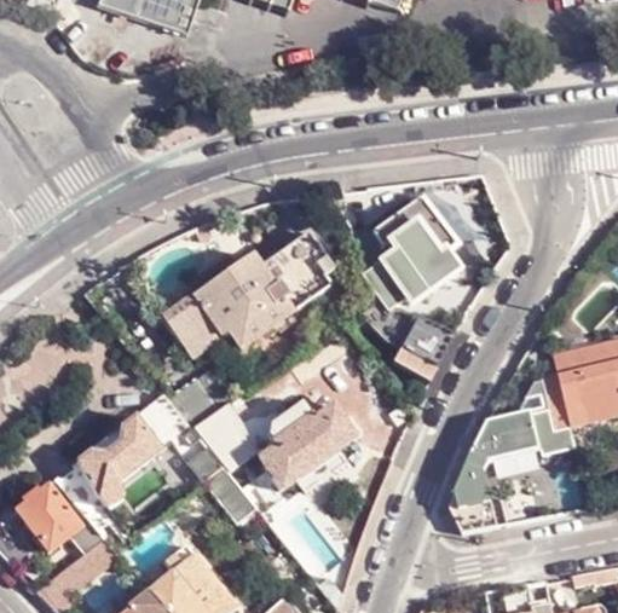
[(99,0),(98,4),(189,34),(198,0),(264,0),(290,9),(293,0),(380,0),(396,5),(397,0),(99,0)]
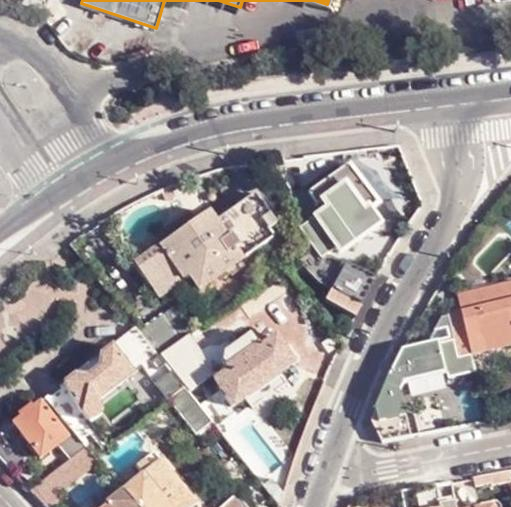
[(342,181),(319,197),(325,205),(314,213),(297,226),(310,244),(319,255),(324,252),(334,245),(337,249),(350,240),(352,242),(367,232),(365,229),(378,219),(367,204),(362,207),(342,181)]
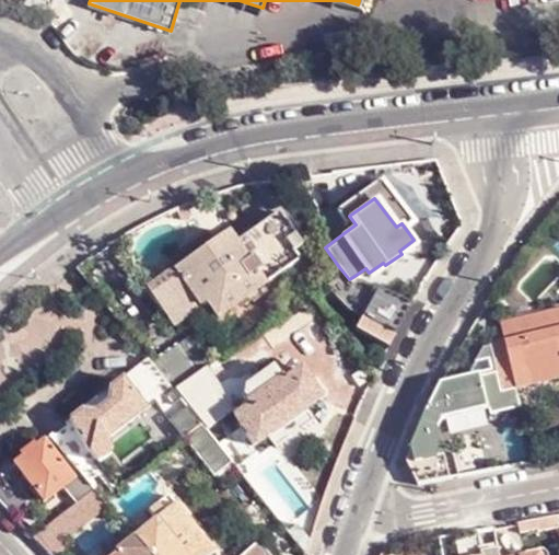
[(356,224),(349,216),(337,224),(344,233),(356,224)]
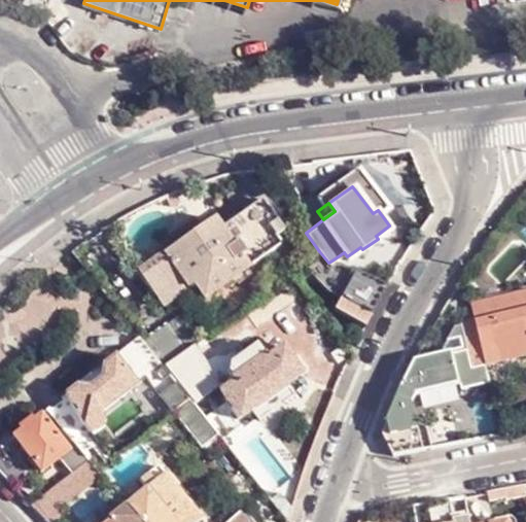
[(212,214),(202,221),(209,232),(219,224),(212,214)]
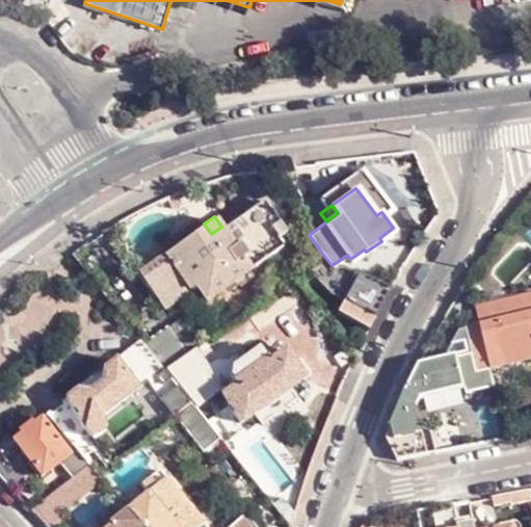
[(211,234),(204,224),(170,246),(138,270),(162,306),(194,283),(206,297),(248,266),(221,227),(211,234)]
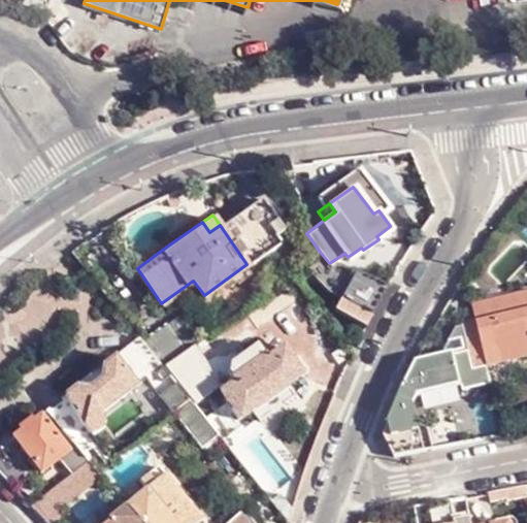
[(381,294),(386,285),(353,268),(348,282),(339,278),(344,265),(334,260),(329,263),(320,252),(302,264),(328,290),(339,296),(332,307),(363,325),(381,294)]
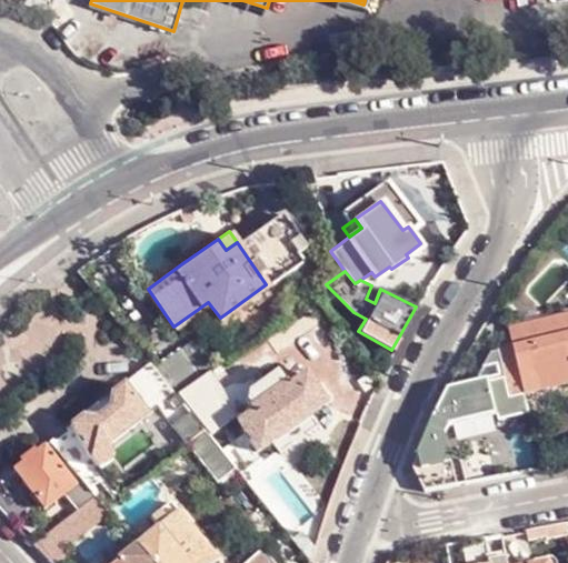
[(512,335),(567,321),(567,310),(509,324),(512,335)]
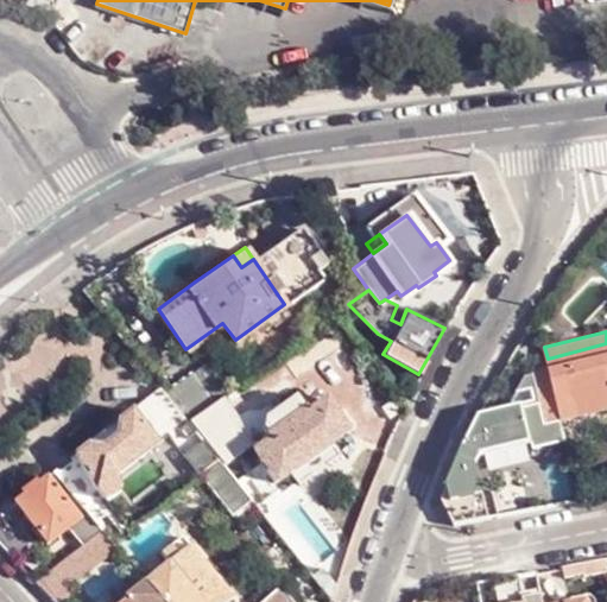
[(606,405),(606,343),(548,359),(548,362),(562,417),(606,405)]
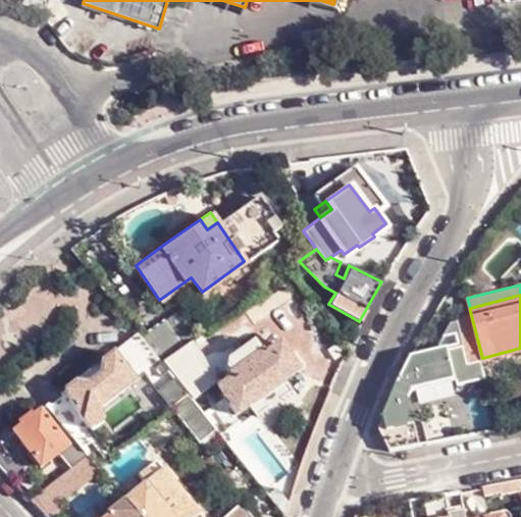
[(484,369),(482,358),(470,311),(457,315),(464,343),(472,372),(483,370),(484,369)]
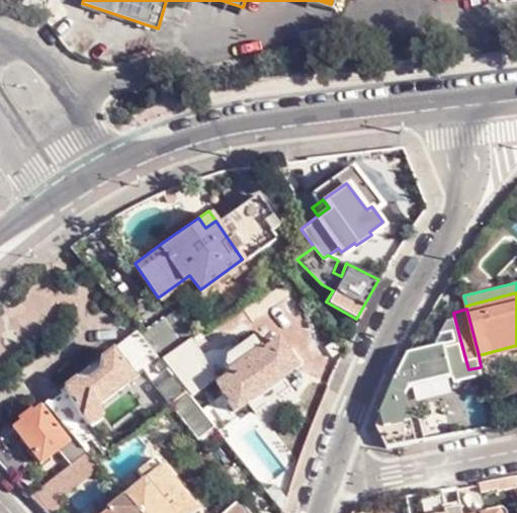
[(170,310),(140,331),(159,355),(160,356),(188,336),(188,335),(170,310)]
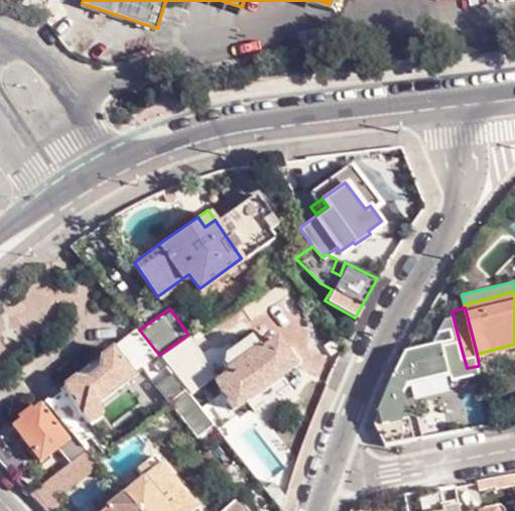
[(91,423),(91,424),(101,415),(102,413),(102,412),(101,411),(95,403),(158,354),(139,330),(136,327),(110,346),(88,364),(63,382),(80,412),(91,423)]
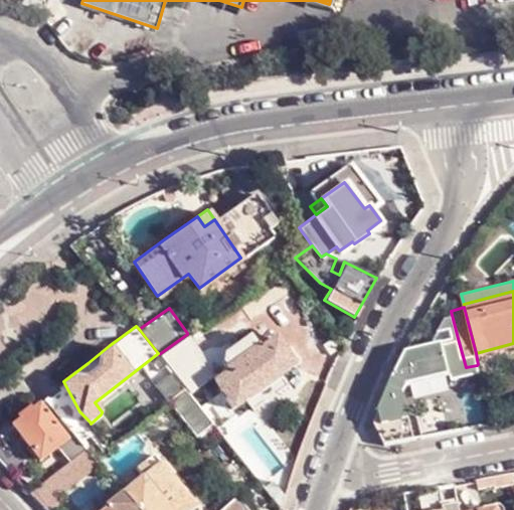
[(228,368),(214,379),(231,405),(294,362),(275,336),(260,346),(249,332),(224,351),(222,360),(228,368)]
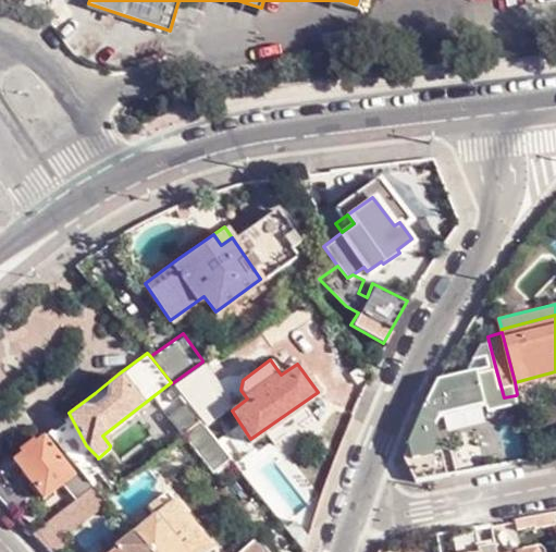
[(232,411),(202,362),(172,383),(185,401),(198,417),(208,429),(232,411)]
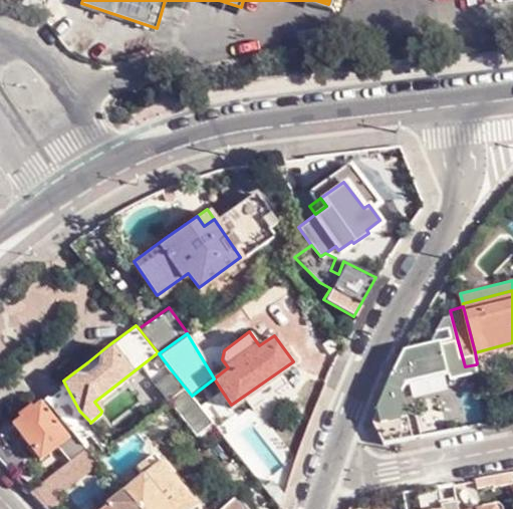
[(465,366),(457,337),(442,341),(441,338),(405,348),(392,375),(373,418),(385,440),(414,436),(405,389),(407,383),(450,372),(451,377),(478,370),(476,364),(465,366)]
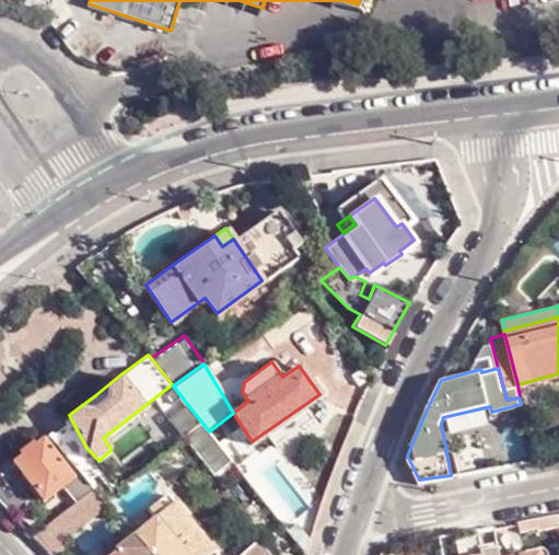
[(558,386),(558,373),(517,384),(520,396),(558,386)]
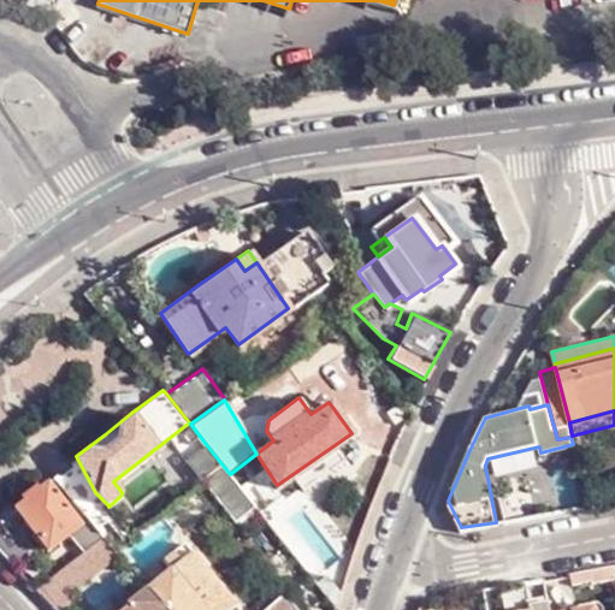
[(219,461),(205,443),(188,457),(202,474),(219,461)]
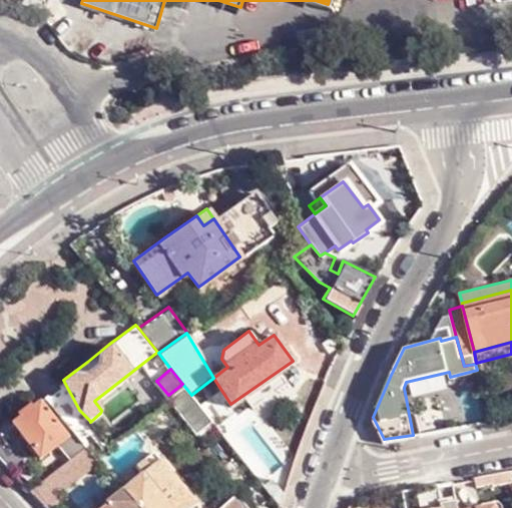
[(75,435),(90,422),(90,421),(79,410),(63,380),(53,389),(43,397),(75,435)]
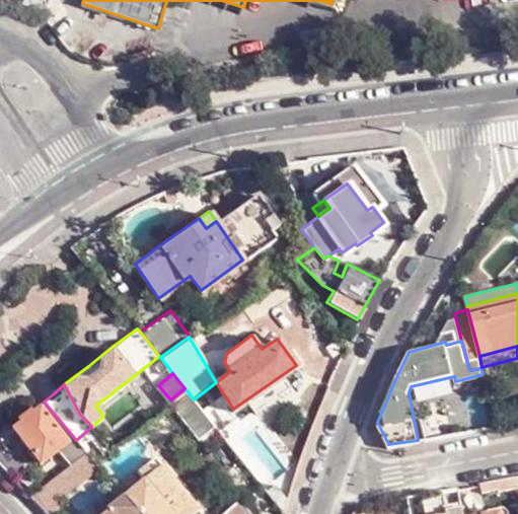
[(214,425),(194,399),(185,388),(170,399),(168,401),(198,438),(214,425)]
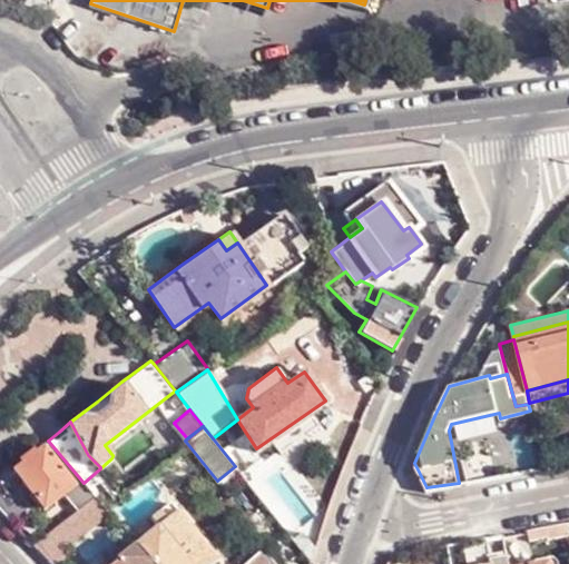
[(86,501),(94,494),(84,483),(48,441),(21,461),(12,468),(43,506),(71,484),(86,501)]
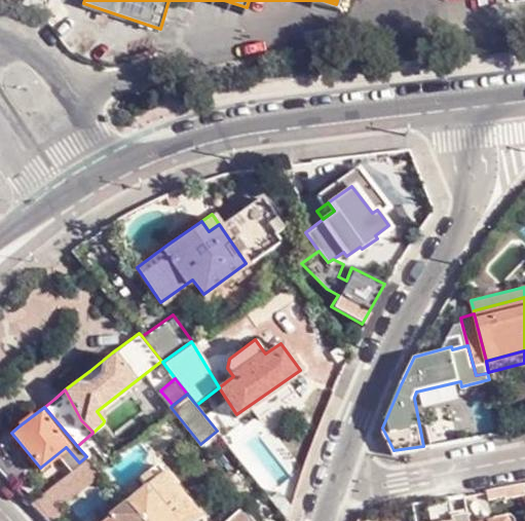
[(64,474),(79,462),(66,447),(40,468),(52,483),(64,474)]
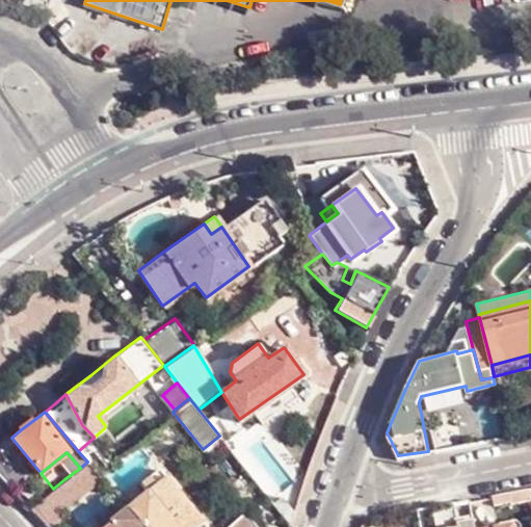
[(11,471),(0,459),(0,473),(3,477),(11,471)]
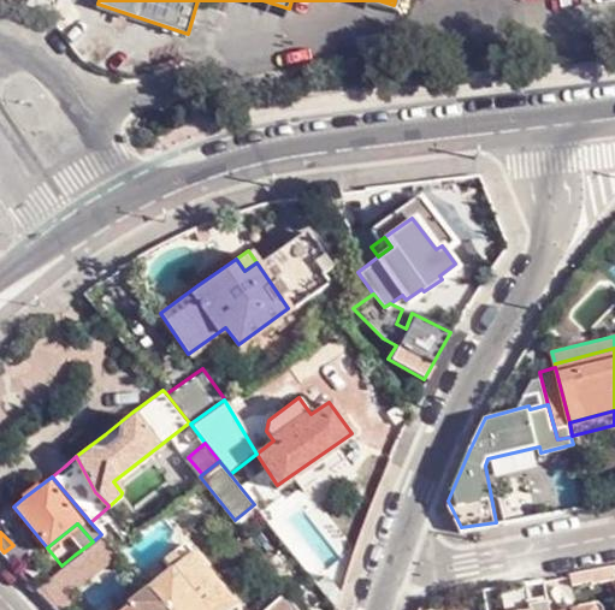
[(117,550),(102,533),(101,534),(93,542),(75,555),(90,573),(117,550)]
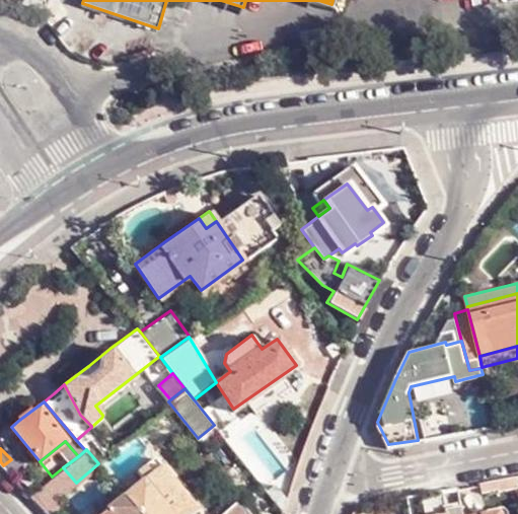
[(139,479),(123,493),(140,513),(189,513),(196,509),(150,454),(132,469),(139,479)]
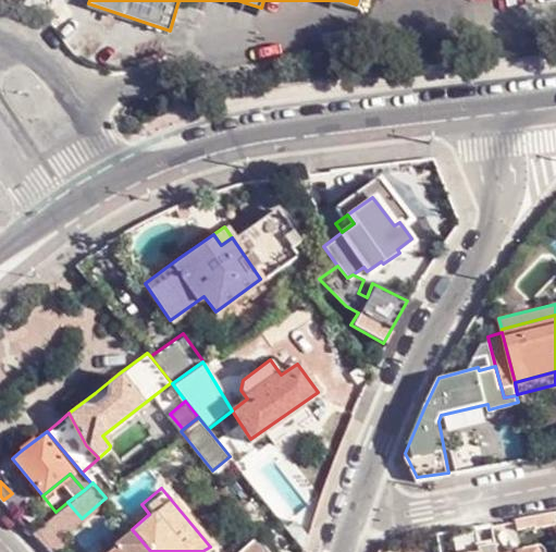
[(468,551),(480,550),(480,547),(474,523),(453,527),(457,551),(468,551)]
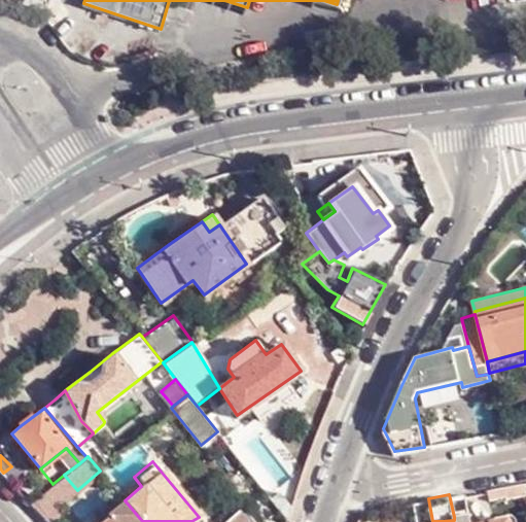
[(142,521),(125,500),(97,521),(142,521)]
